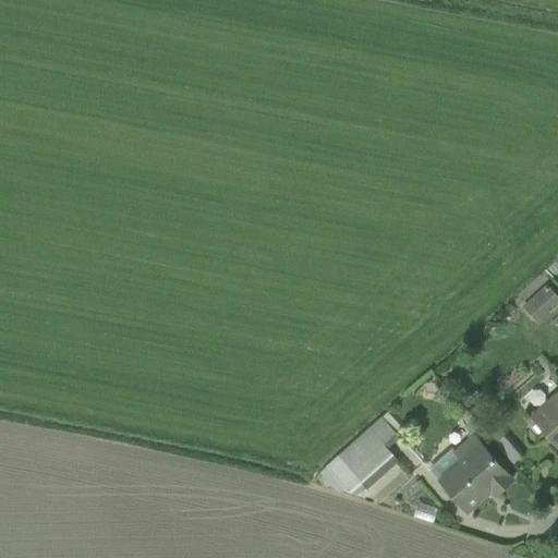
[(523,307),(538,325),(557,307),(557,298),(547,286),(523,307)]
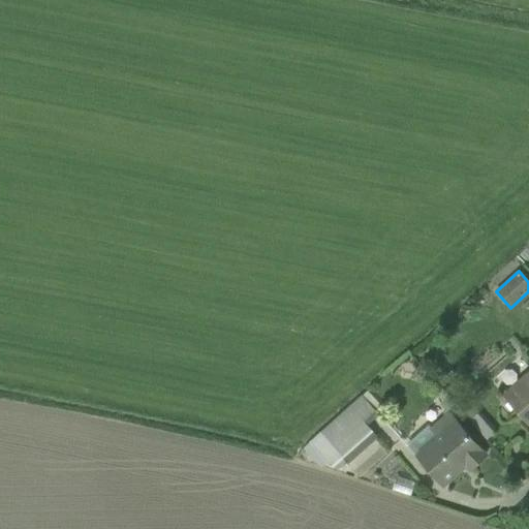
[(528,371),(502,395),(528,425),(528,371)]
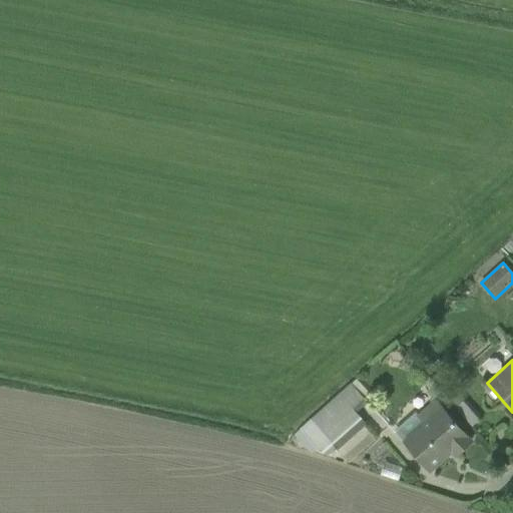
[(395,431),(429,470),(451,451),(455,455),(470,442),(444,412),(452,405),(426,376),(422,379),(425,382),(423,384),(428,390),(427,392),(432,398),(429,401),(431,403),(417,414),(415,412),(395,431)]
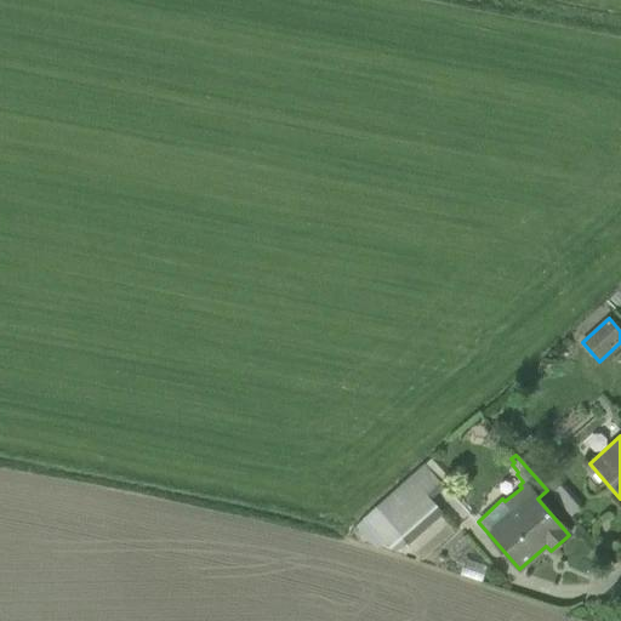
[(405,543),(421,560),(456,529),(431,500),(444,488),(440,484),(448,478),(431,460),(355,527),(377,550),(382,545),(385,546),(398,551),(405,543)]
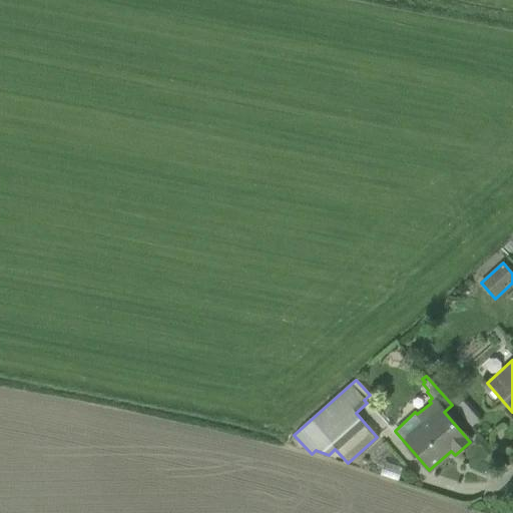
[(454,408),(471,426),(481,417),(458,393),(450,400),(455,407),(454,408)]
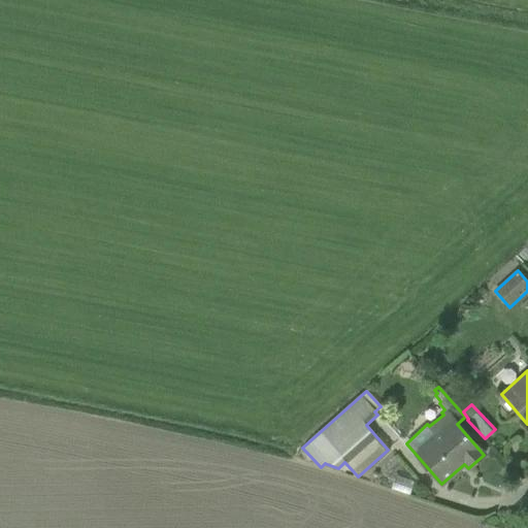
[(409,495),(414,482),(396,475),(391,489),(409,495)]
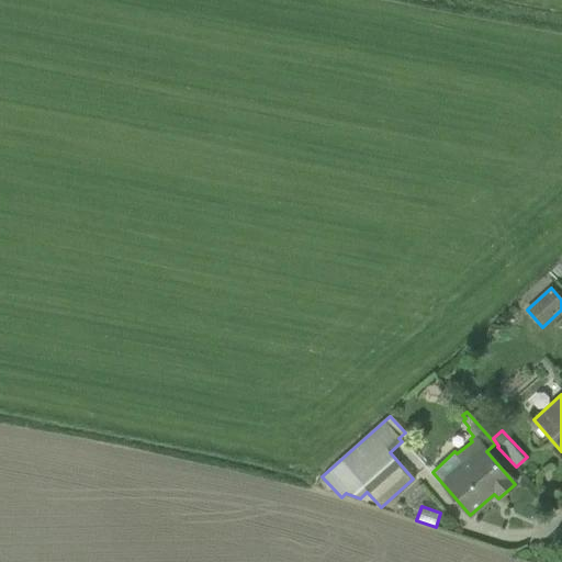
All buildings are outlined.
